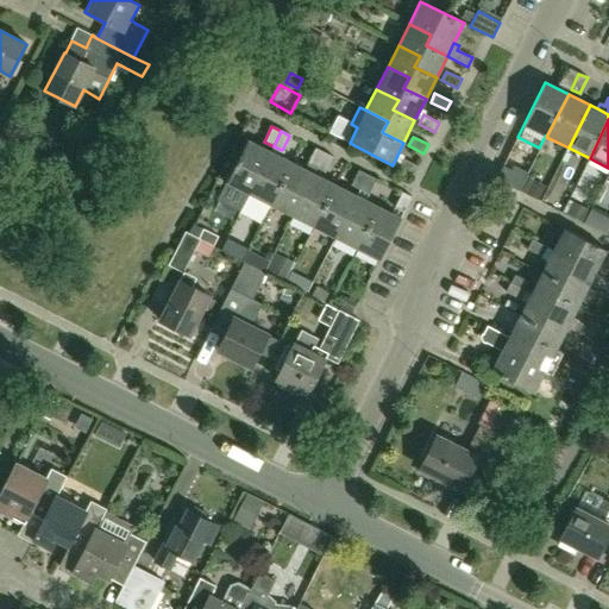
[(249,194),(270,151),(248,140),(226,183),(249,194)]
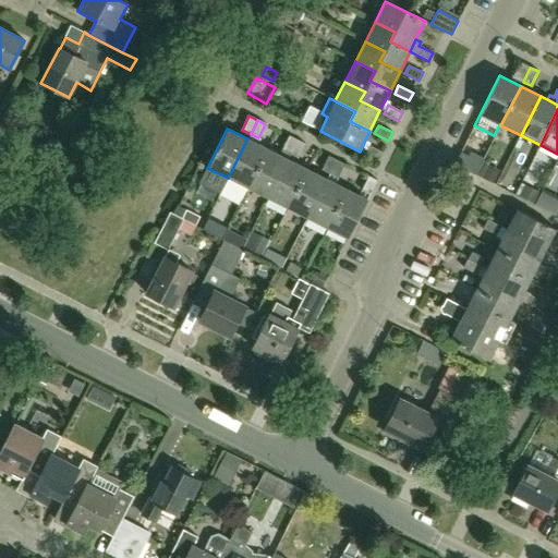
[(290,154),(296,140),(289,135),(281,149),(290,154)]
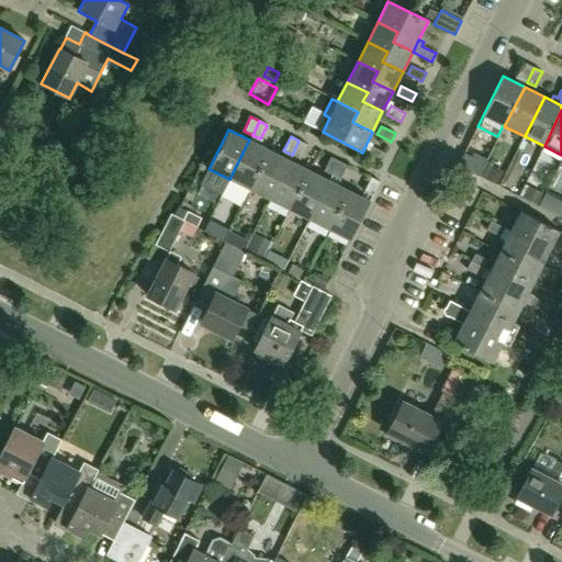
[(249,190),(269,149),(249,139),(229,179),(249,190)]
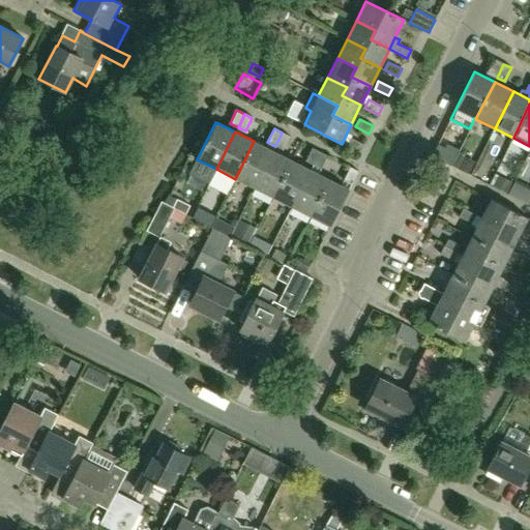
[(282,133),(275,146),(283,150),(290,137),(282,133)]
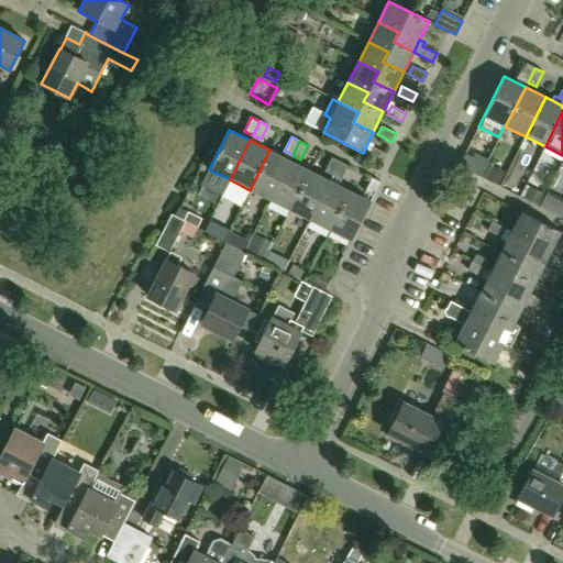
[(386,154),(372,146),(367,155),(382,162),(386,154)]
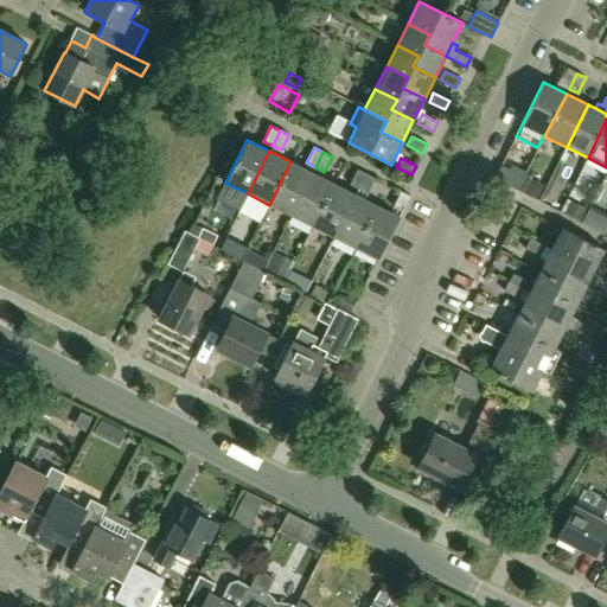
[(291,216),(312,173),(291,161),(269,205),(291,216)]
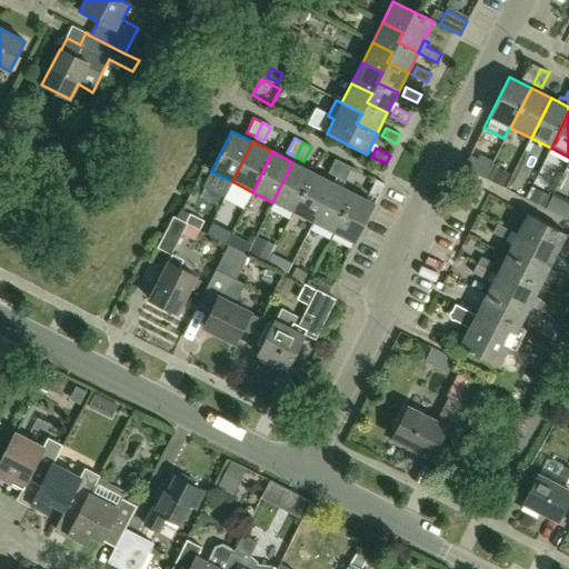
[(492,162),(472,151),(463,167),(485,177),(492,162)]
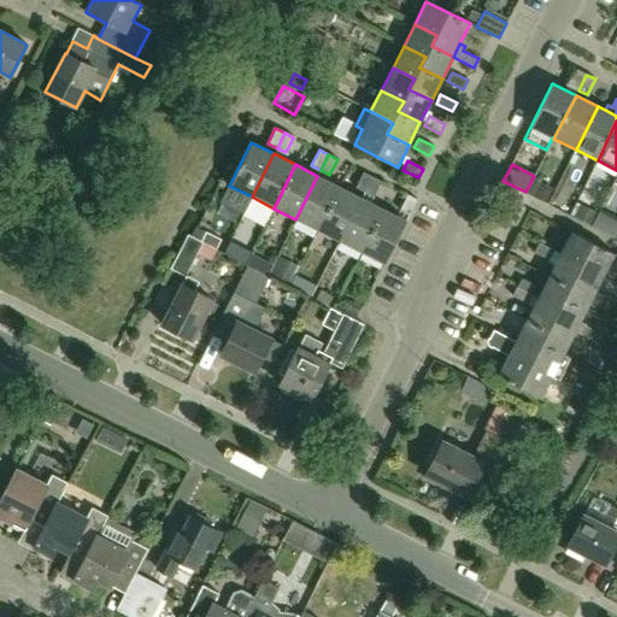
[(354,188),(364,193),(372,177),(363,172),(354,188)]
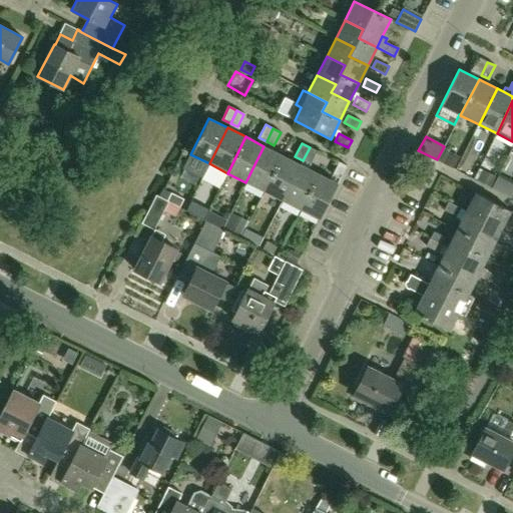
[(264,191),(282,155),(264,146),(245,182),(264,191)]
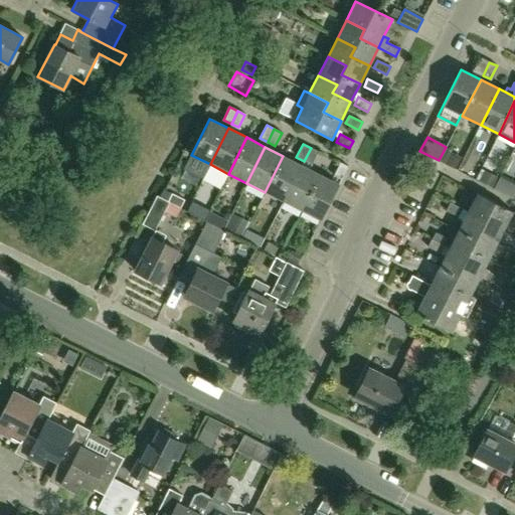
[(318,151),(311,148),(304,161),(311,165),(318,151)]
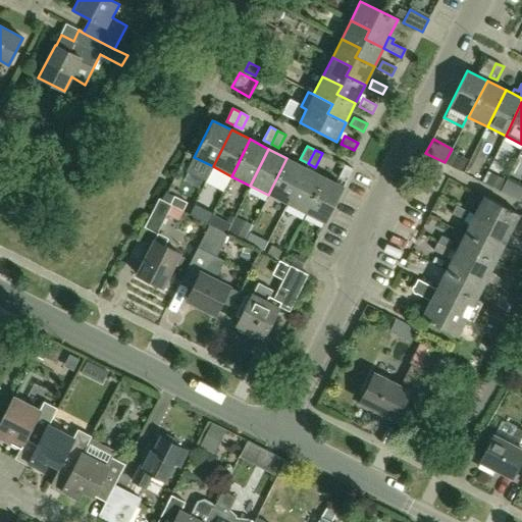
[(467,160),(456,154),(450,165),(462,171),(467,160)]
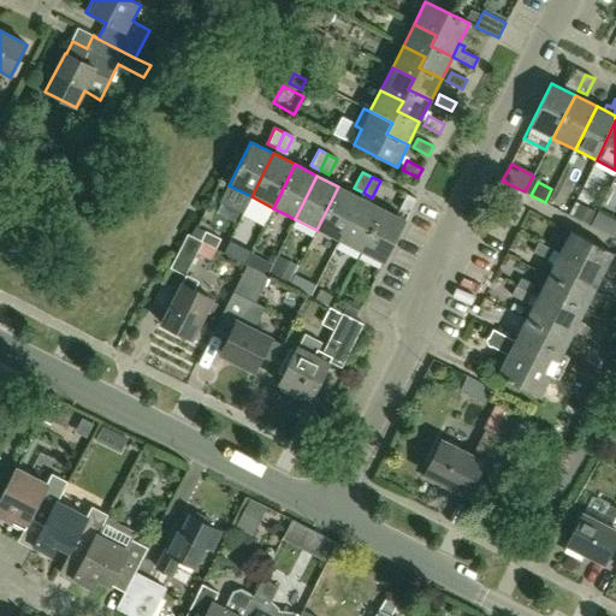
[(339,241),(361,197),(338,187),(317,230),(339,241)]
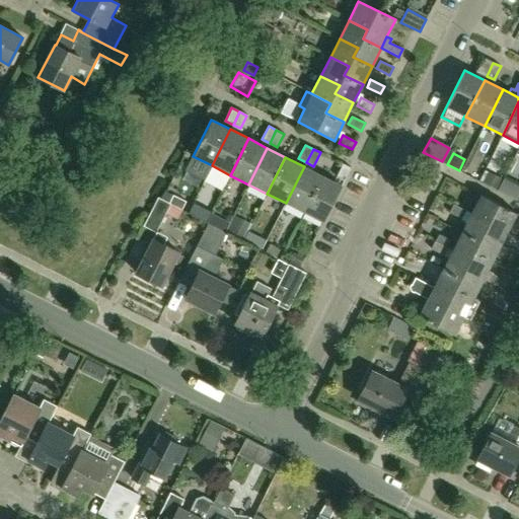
[(350,167),(343,164),(336,177),(344,180),(350,167)]
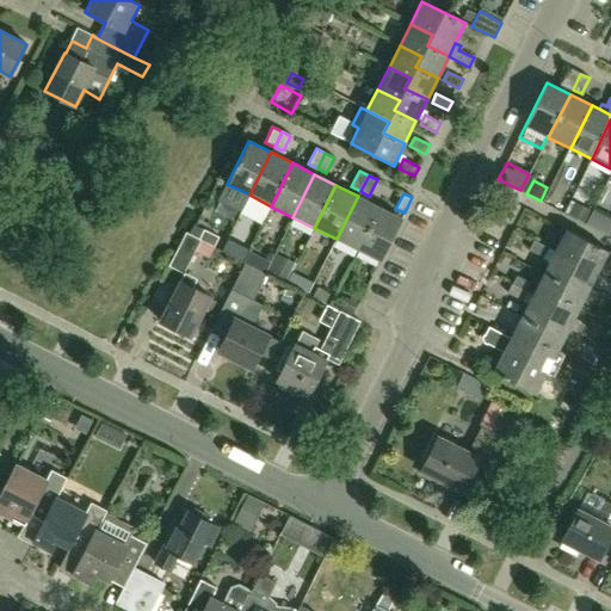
[(358,251),(380,207),(358,196),(337,239),(358,251)]
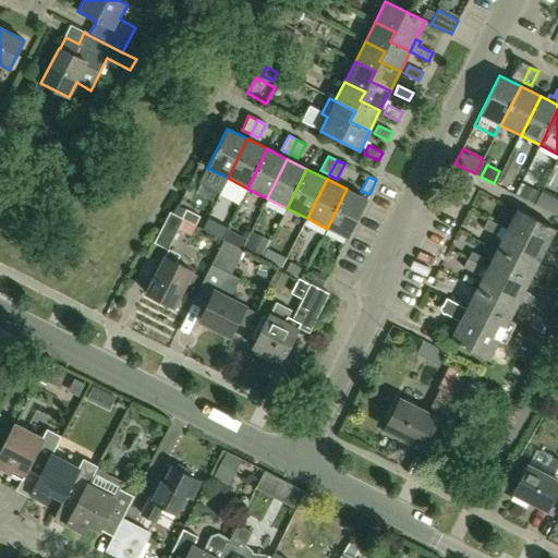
[(538,196),(519,186),(516,194),(535,204),(538,196)]
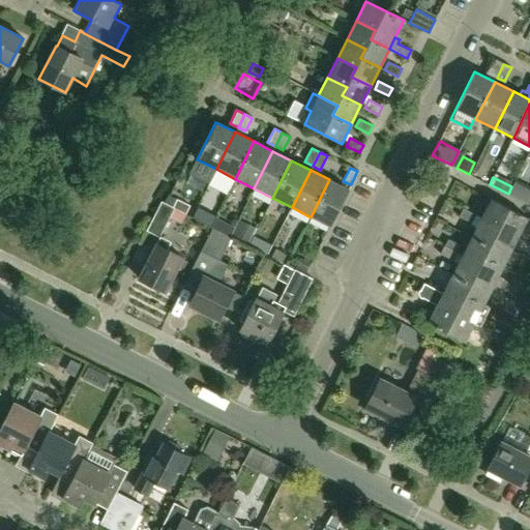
[(329,227),(349,189),(329,179),(311,217),(329,227)]
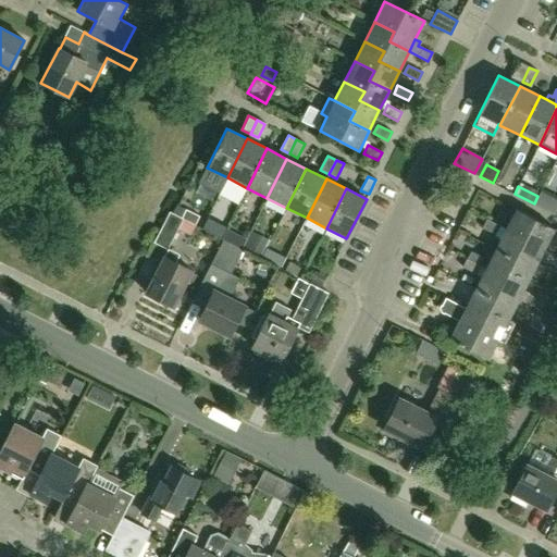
[(553,200),(541,194),(535,205),(547,211),(553,200)]
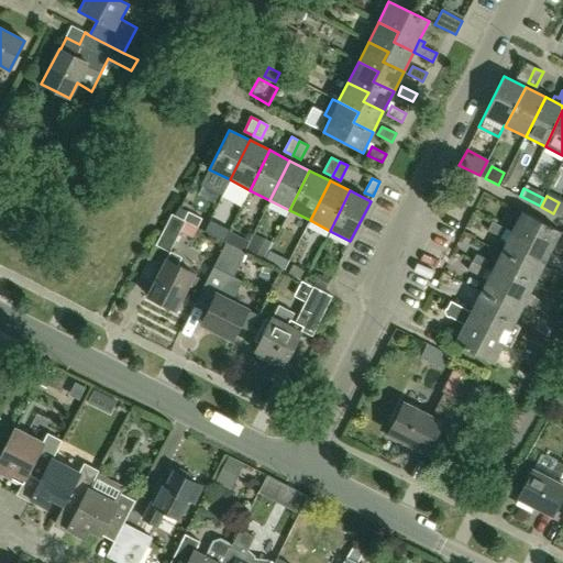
[(550,251),(560,231),(520,211),(510,232),(530,242),(525,252),(544,262),(562,271),(562,261),(559,260),(560,256),(550,251)]
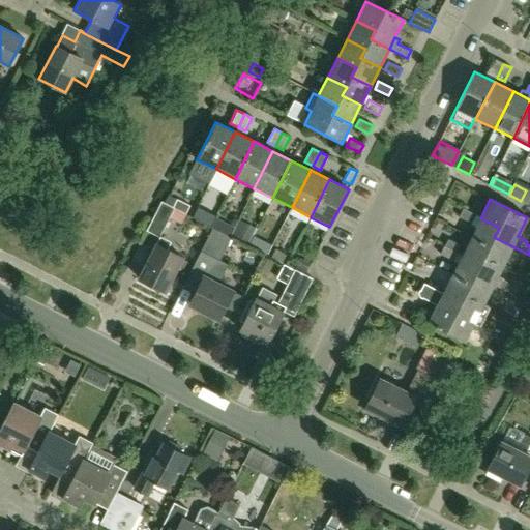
[(188,206),(176,200),(173,207),(185,213),(188,206)]
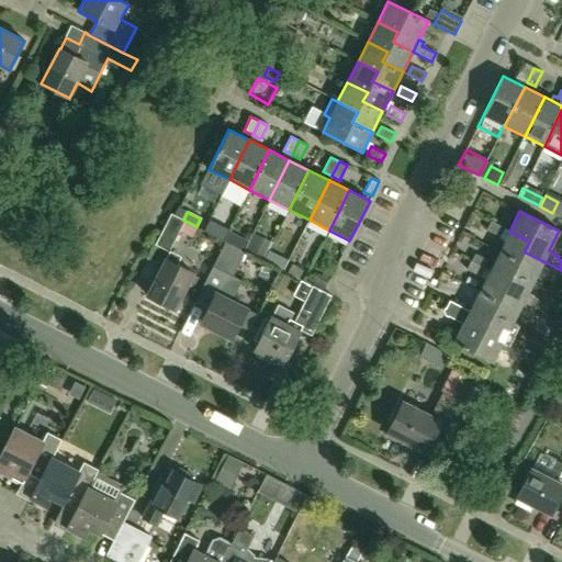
[(175,216),(171,214),(156,245),(169,251),(184,221),(175,216)]
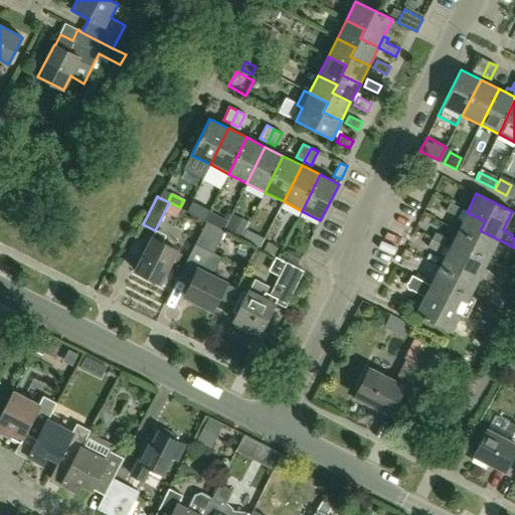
[(463,209),(450,202),(446,210),(459,216),(463,209)]
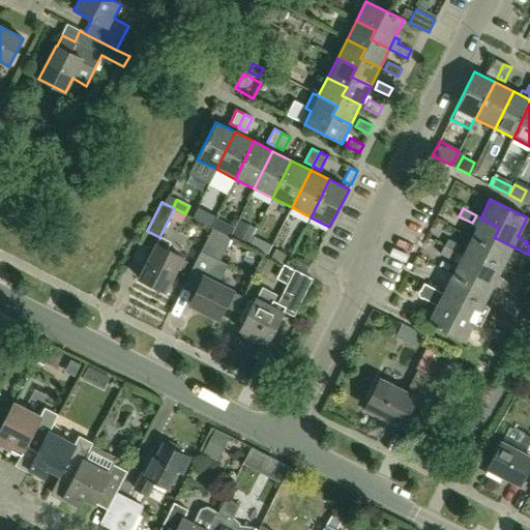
[(203,224),(207,214),(199,210),(195,219),(203,224)]
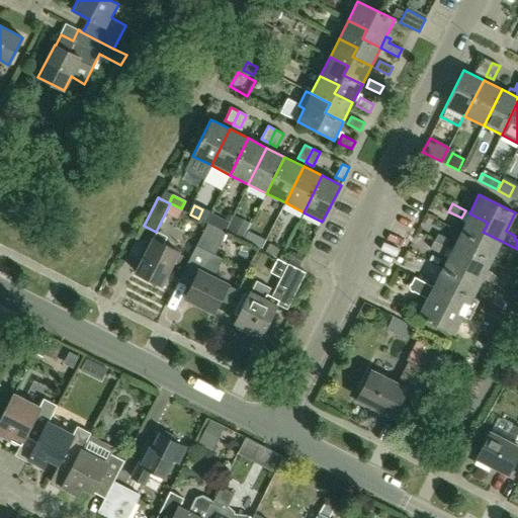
[(488,223),(469,213),(460,232),(479,241),(473,250),(492,259),(501,241),(483,232),(488,223)]
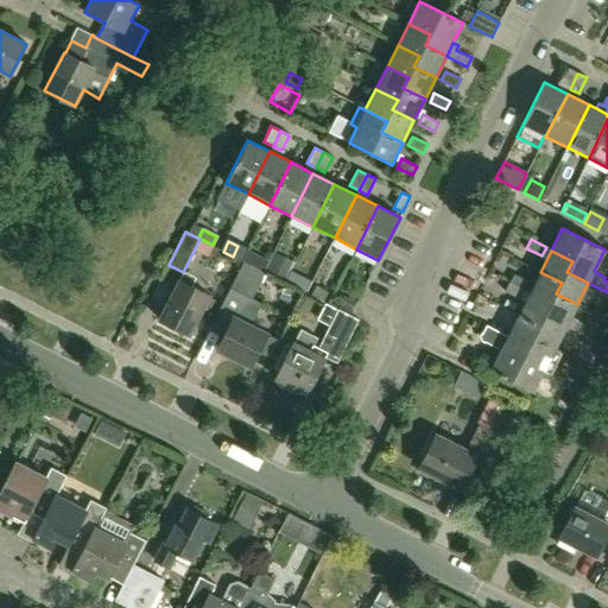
[(261,258),(251,252),(246,263),(257,267),(261,258)]
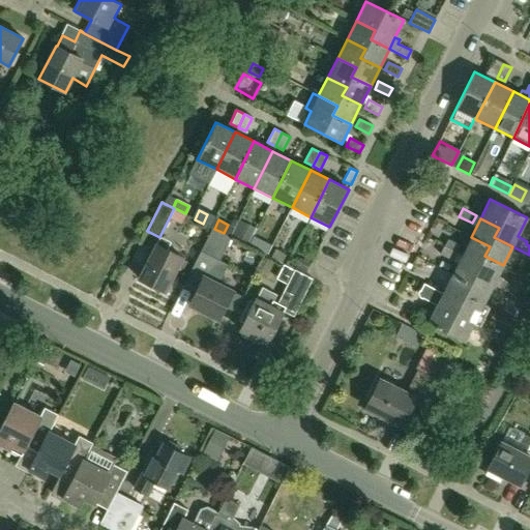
[(254,228),(238,221),(231,236),(246,243),(254,228)]
